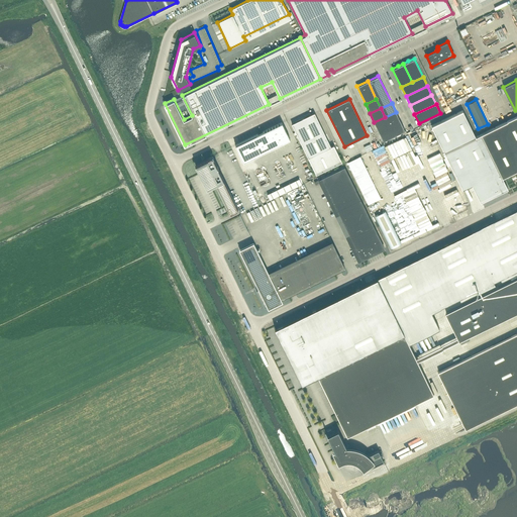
[(507,188),(502,177),(481,133),(475,136),(462,110),(431,125),(462,189),(472,184),(480,202),(507,188)]
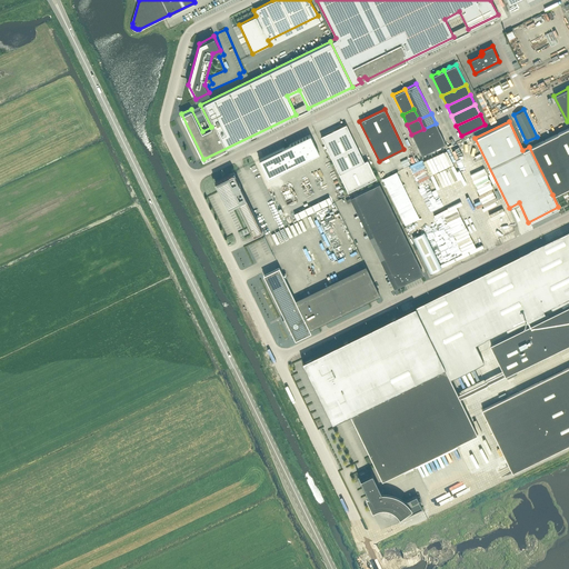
[(346,123),(320,136),(339,173),(348,191),(376,178),(367,159),(363,161),(346,123)]
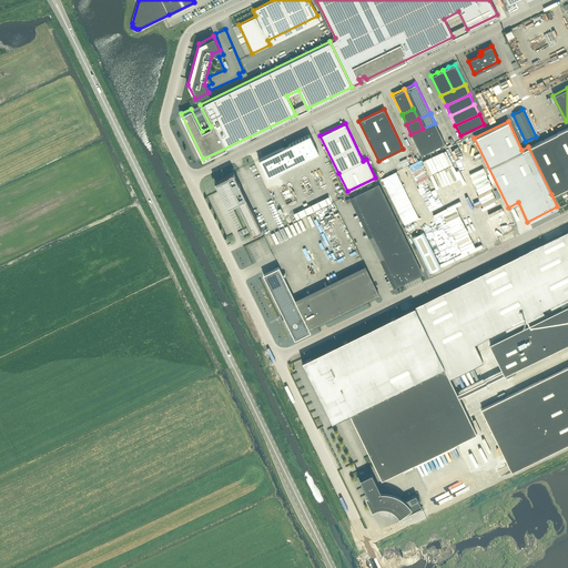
[(423,129),(427,139),(439,133),(435,123),(423,129)]
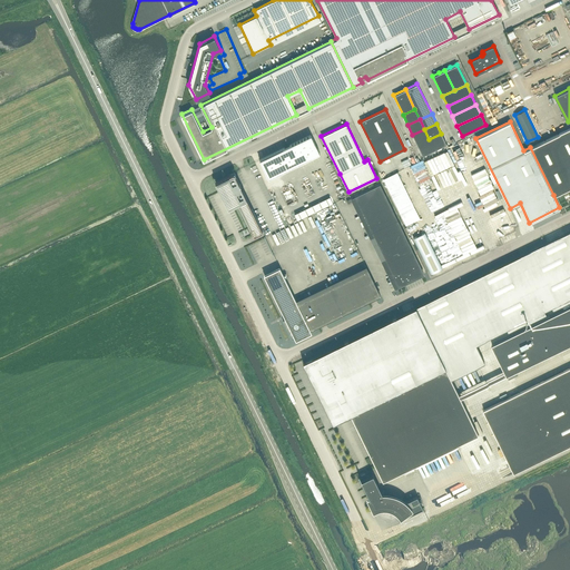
[(556,193),(569,185),(569,127),(530,147),(553,195),(556,194),(556,193)]
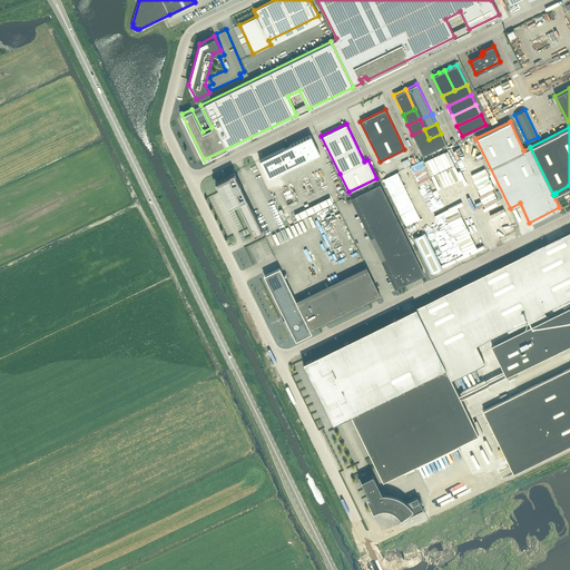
[(424,129),(412,135),(418,145),(429,139),(424,129)]
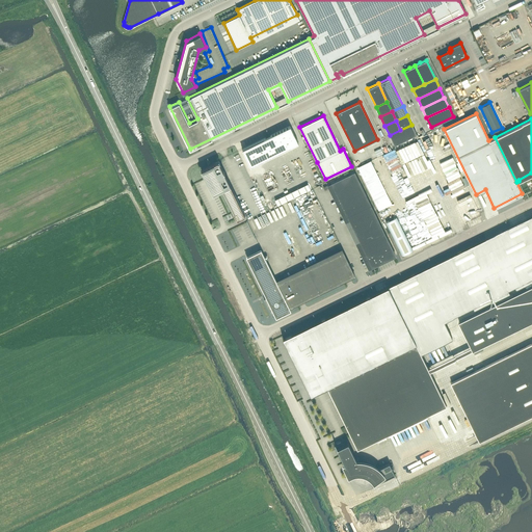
[(411,125),(400,130),(390,135),(394,144),(417,134),(411,125)]
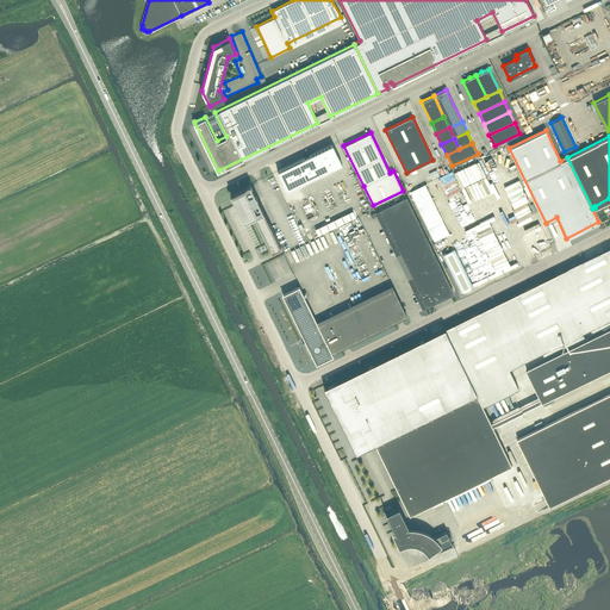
[(309,154),(304,156),(304,157),(278,170),(287,191),(342,163),(332,144),(309,155),(309,154)]
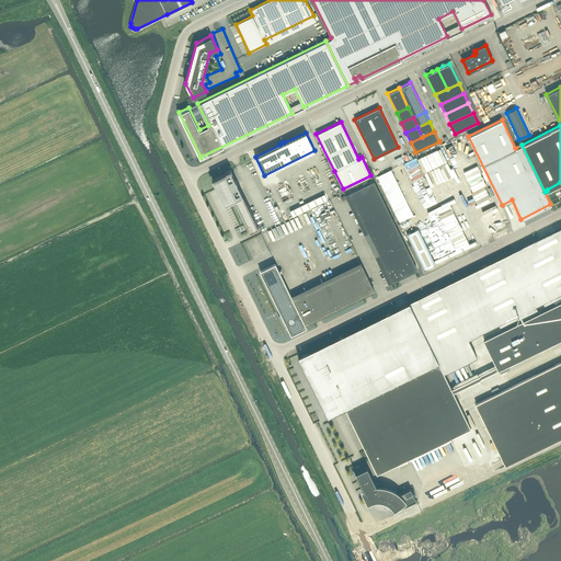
[(435,149),(437,156),(450,151),(448,145),(435,149)]
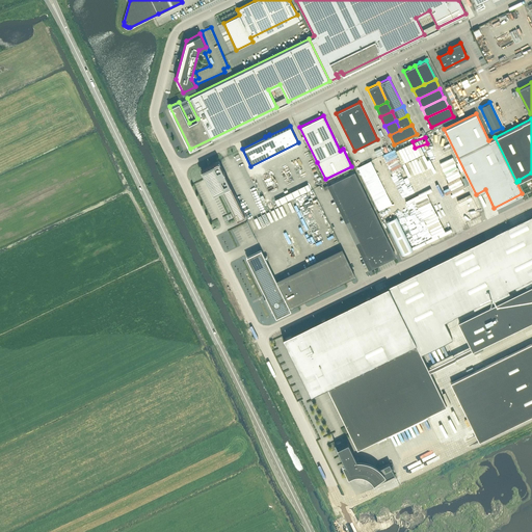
[(218,160),(201,169),(207,183),(210,182),(213,188),(212,188),(213,191),(216,190),(216,189),(220,187),(236,219),(244,215),(218,160)]
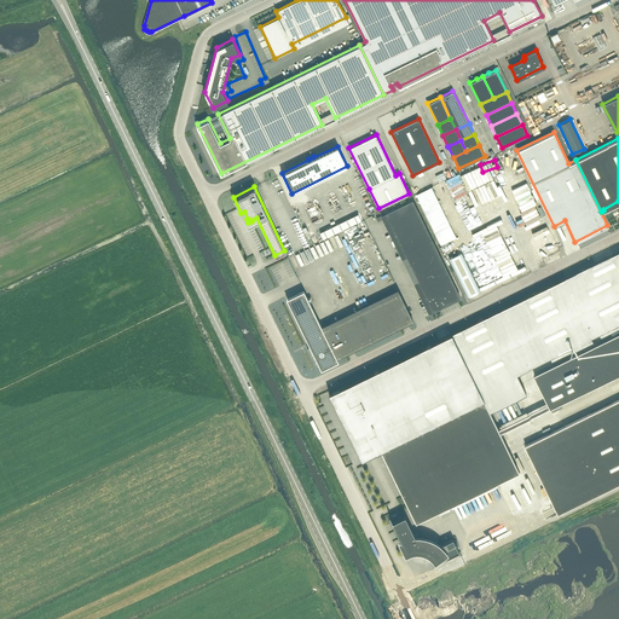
[(394,233),(422,220),(412,200),(385,213),(394,233)]
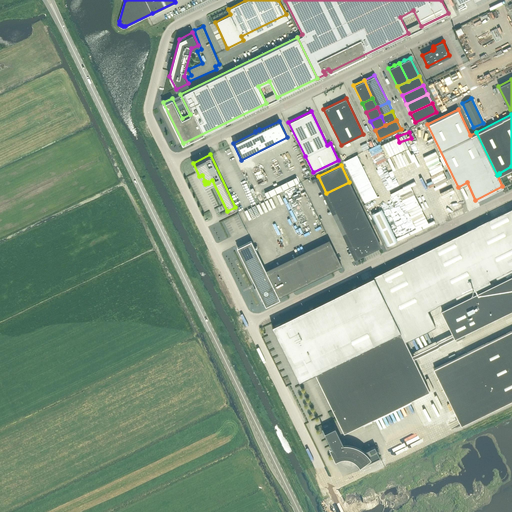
[(398,190),(393,192),(397,202),(403,199),(402,198),(410,194),(400,170),(386,176),(389,184),(395,182),(398,190)]
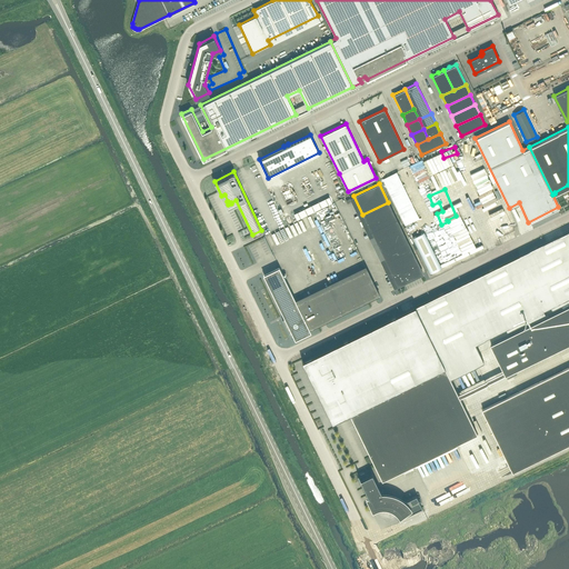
[(297,221),(333,206),(330,199),(295,215),(297,221)]
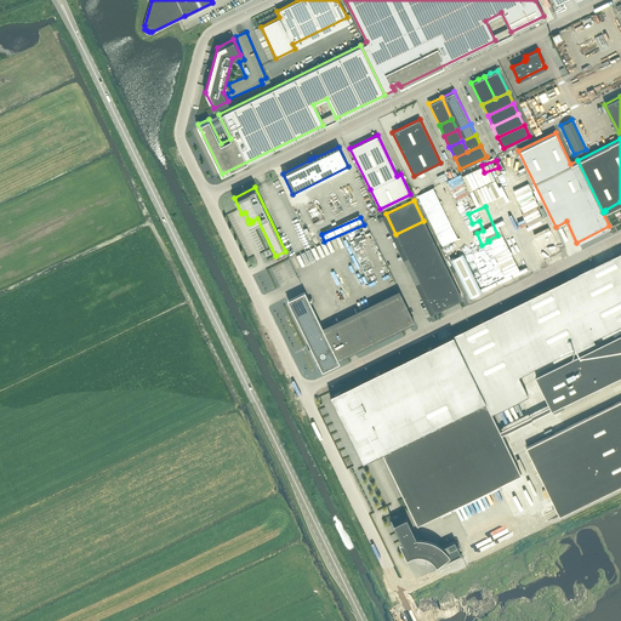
[(423,221),(396,234),(404,251),(432,237),(423,221)]
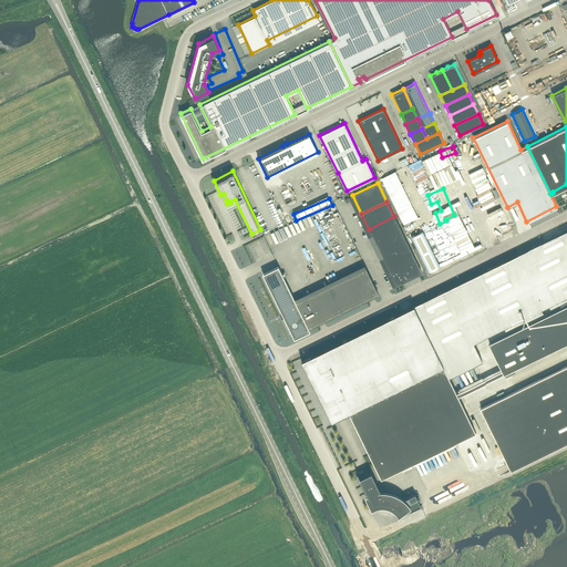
[(394,216),(369,229),(395,285),(421,272),(394,216)]
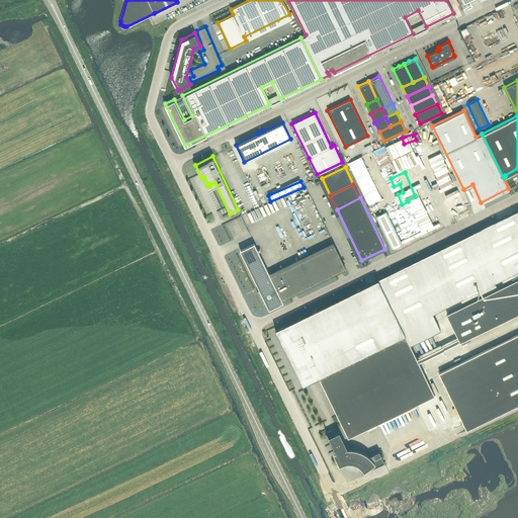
[(478,290),(479,293),(497,284),(496,281),(517,270),(517,208),(275,328),(298,376),(298,375),(299,376),(300,377),(305,375),(308,381),(318,376),(347,436),(434,394),(410,344),(440,329),(432,313),(463,297),(478,290)]
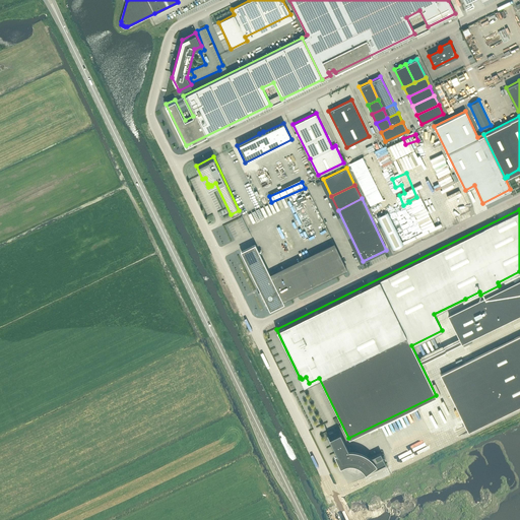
[(432,233),(441,230),(433,212),(424,216),(432,233)]
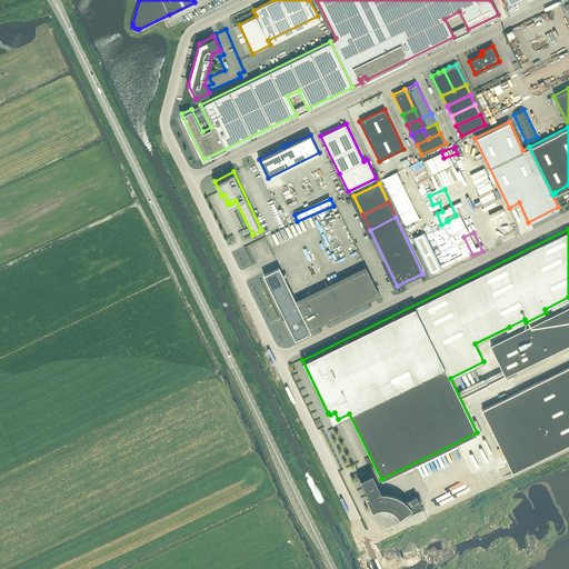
[(442,271),(427,233),(413,239),(429,277),(442,271)]
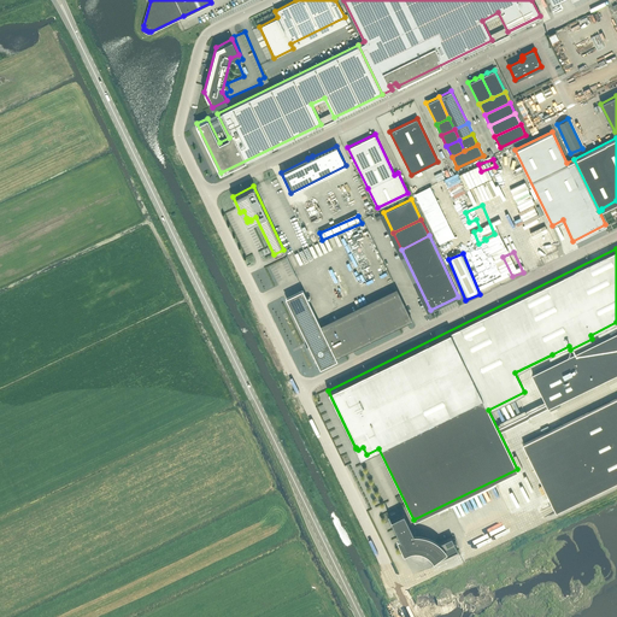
[(309,344),(306,346),(316,366),(318,365),(319,368),(336,359),(335,357),(411,319),(398,292),(322,329),(303,289),(286,298),(309,344)]
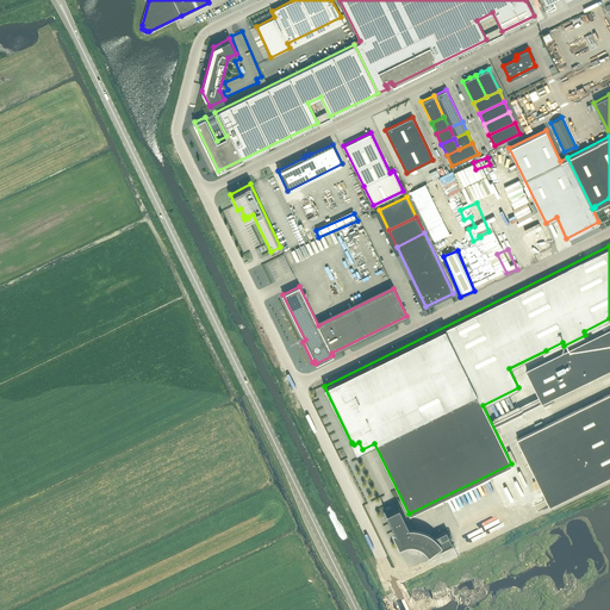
[(609,328),(527,368),(542,402),(609,368),(609,328)]
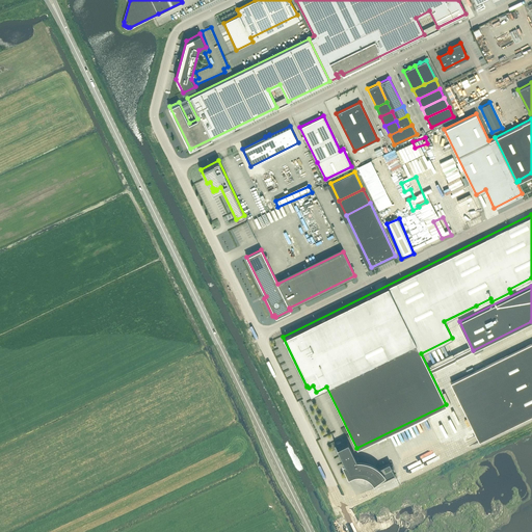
[(531,342),(451,382),(477,435),(494,427),(497,432),(488,436),(489,436),(531,415),(531,342)]
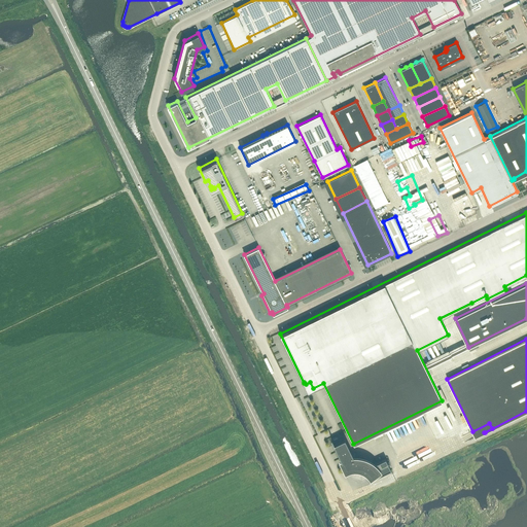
[(353,457),(344,437),(334,443),(331,437),(330,437),(346,470),(352,467),(352,466),(355,466),(356,466),(357,466),(359,466),(358,468),(362,470),(363,468),(364,469),(365,469),(366,470),(369,471),(370,472),(365,475),(369,480),(390,469),(385,458),(373,464),(373,463),(371,462),(369,461),(367,460),(365,459),(364,459),(362,458),(361,458),(359,458),(358,457),(356,457),(353,457)]
